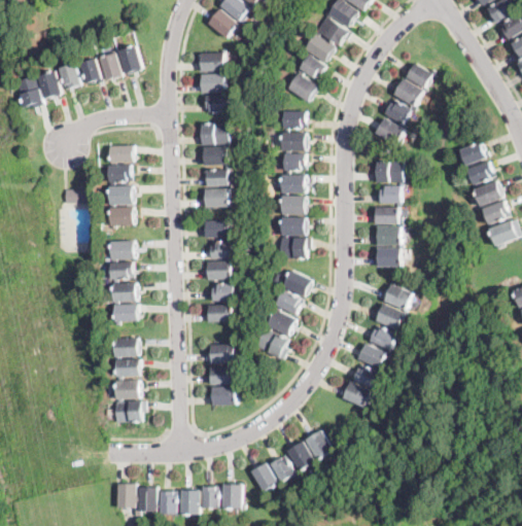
[(255,0),(243,15),(244,16),(238,26),(236,24),(224,38),(214,31),(206,25),(217,10),(232,22),(234,20),(218,7),(223,0),(236,0),(245,7),(248,3),(244,0),(255,0)]
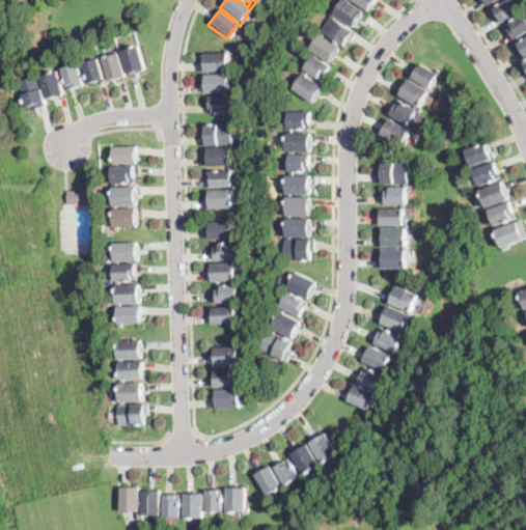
[(371,0),(365,11),(347,0),(345,3),(360,12),(350,28),(332,17),(330,20),(352,34),(348,42),(344,39),(340,46),(321,34),(320,37),(336,48),(327,63),(314,55),(312,58),(327,66),(322,75),(323,75),(319,81),(305,73),(302,77),(320,88),(310,104),(284,87),(288,82),(292,83),(309,54),(305,51),(314,36),(312,34),(314,30),(316,31),(326,17),(325,16),(328,8),(331,10),(337,0),(371,0)]
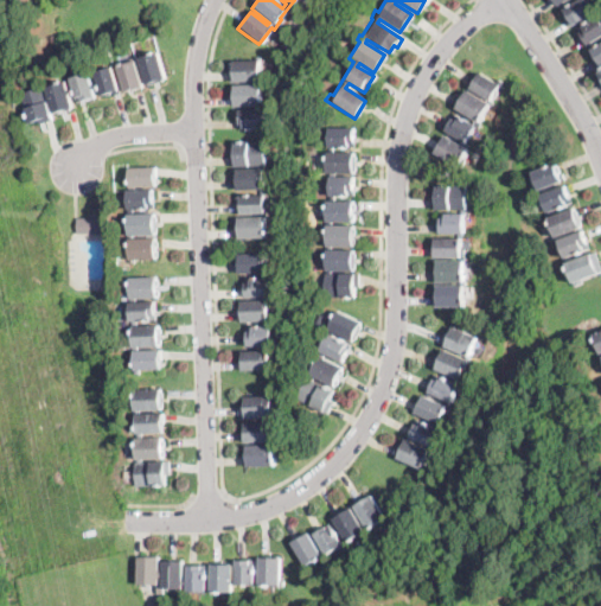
[(567,27),(566,29),(562,23),(563,21),(558,12),(579,0),(581,0),(590,13),(567,27)]
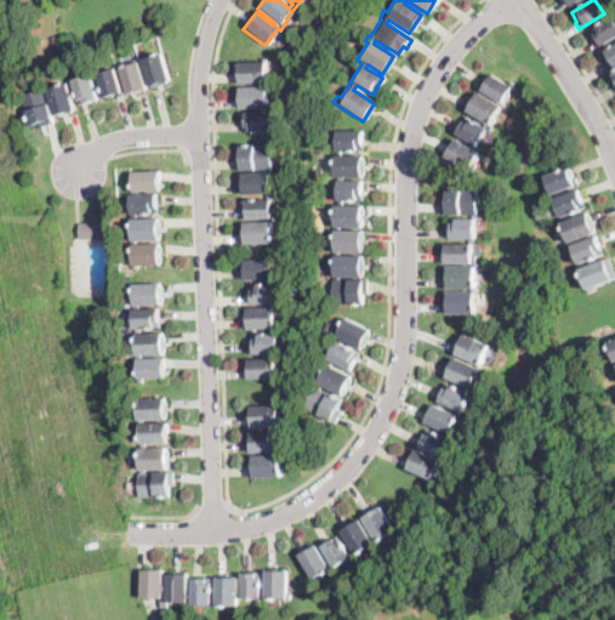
[(614,35),(602,45),(597,49),(588,35),(593,32),(591,28),(608,17),(614,28),(614,35)]
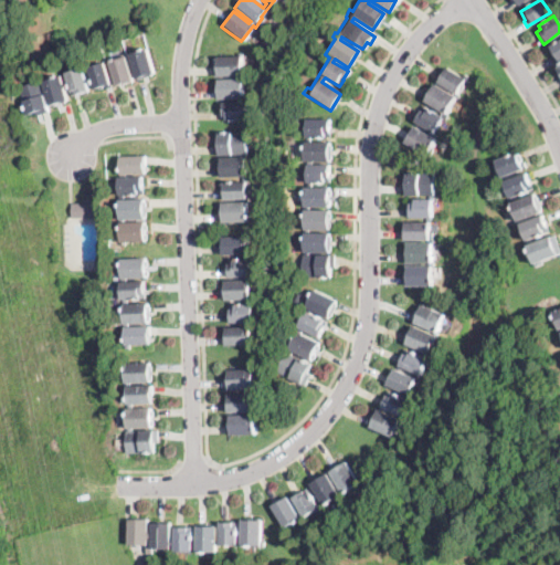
[(559,60),(556,63),(546,48),(559,39),(559,60)]
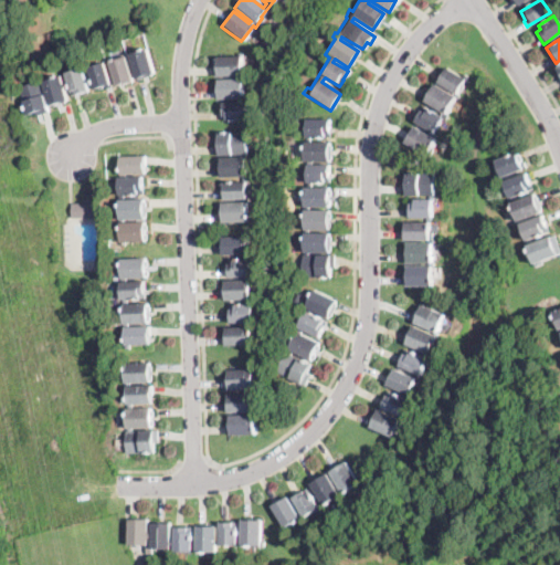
[(145,54),(148,65),(151,75),(133,82),(125,60),(123,61),(129,83),(113,89),(105,66),(101,67),(107,89),(102,90),(101,86),(99,87),(99,89),(94,91),(93,90),(91,91),(84,73),(80,74),(85,92),(69,97),(63,80),(59,82),(65,102),(46,107),(40,87),(38,89),(45,113),(33,117),(32,113),(23,115),(17,95),(16,89),(143,49),(145,54)]
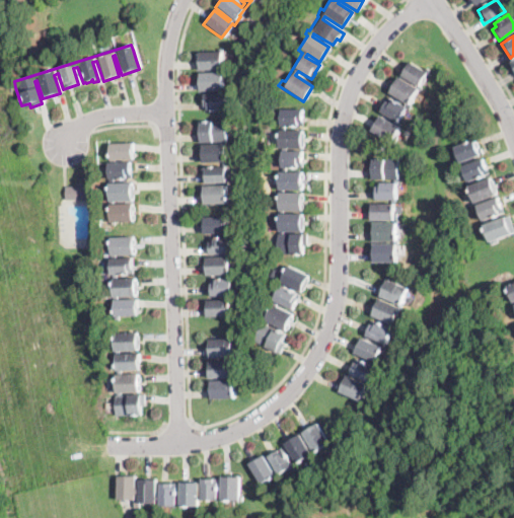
[(220,52),(220,55),(219,90),(222,90),(221,112),(199,111),(199,95),(214,95),(214,91),(196,91),(197,74),(213,74),(213,71),(196,70),(196,53),(216,54),(216,50),(220,50),(220,52)]
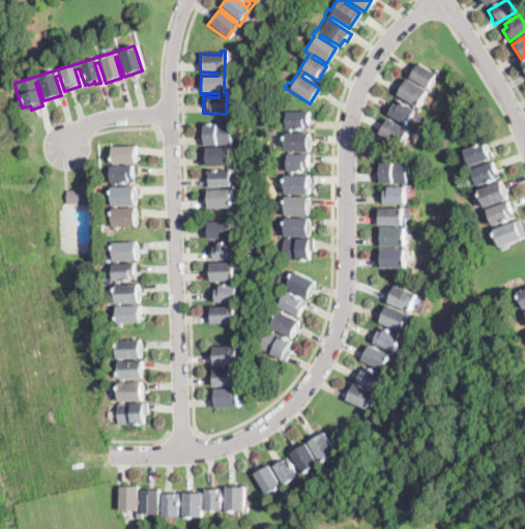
[(421,69),(429,74),(431,70),(435,72),(413,106),(416,108),(413,114),(411,112),(403,125),(405,127),(403,130),(405,133),(401,139),(404,140),(400,146),(398,144),(396,146),(376,134),(385,119),(398,127),(399,124),(384,115),(391,104),(396,107),(398,103),(408,110),(411,106),(395,95),(405,80),(417,88),(419,86),(406,78),(415,64),(421,69)]
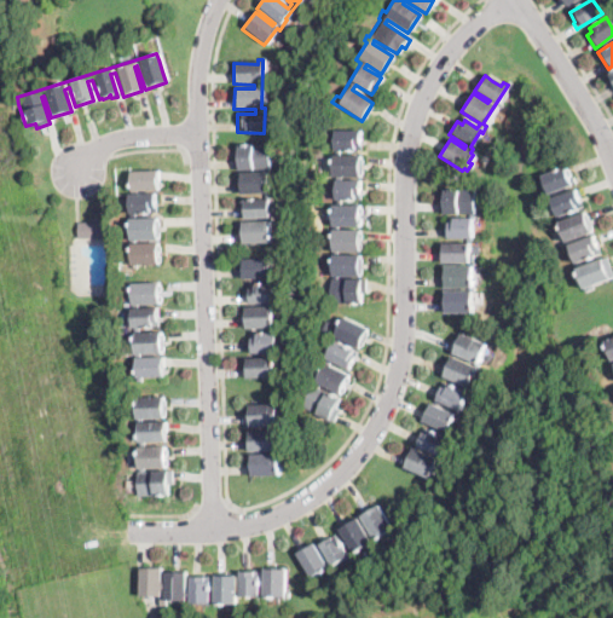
[(356,150),(356,151),(341,151),(341,156),(357,157),(357,178),(341,178),(341,182),(357,182),(357,201),(343,201),(343,206),(357,206),(357,227),(341,227),(341,232),(356,232),(356,252),(339,252),(339,256),(356,258),(356,277),(333,277),(333,281),(362,281),(362,294),(358,294),(358,304),(325,304),(327,207),(336,207),(336,201),(331,201),(331,178),(329,178),(329,157),(335,157),(335,151),(331,151),(331,132),(356,132),(356,150)]
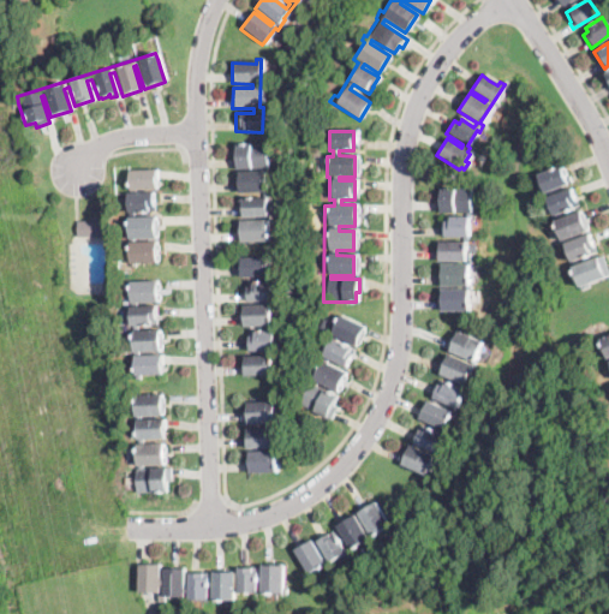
[(262,168),(262,172),(264,243),(238,244),(237,222),(256,221),(256,218),(239,218),(239,200),(257,200),(257,192),(236,194),(234,173),(248,172),(248,170),(233,171),(232,147),(261,145),(262,168)]
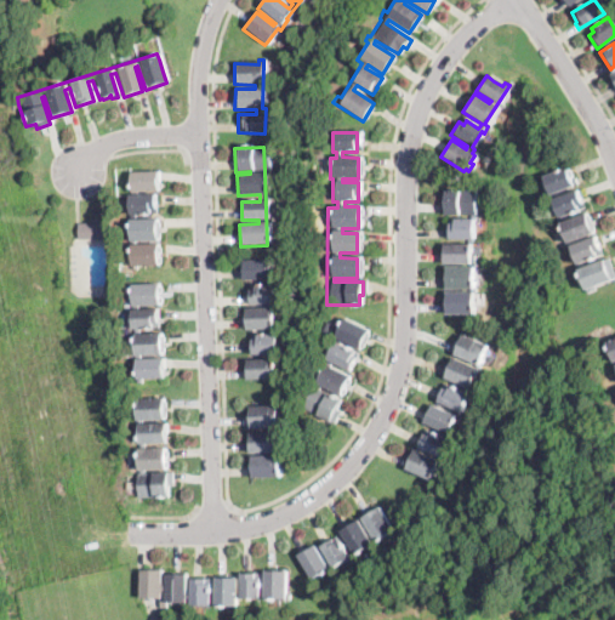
[(568,181),(570,178),(573,186),(546,195),(540,177),(563,169),(568,181)]
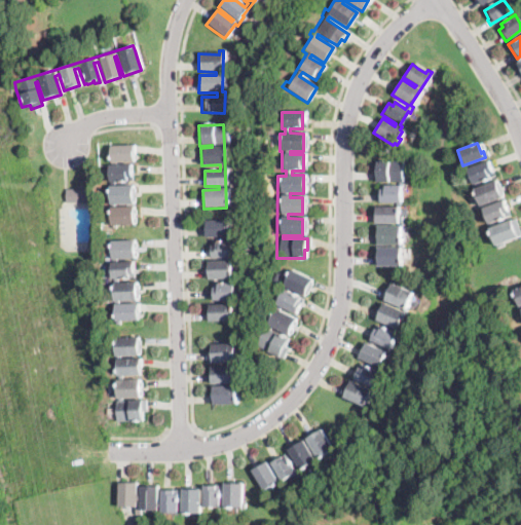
[(131,162),(108,163),(107,147),(124,146),(132,145),(133,162),(131,162)]
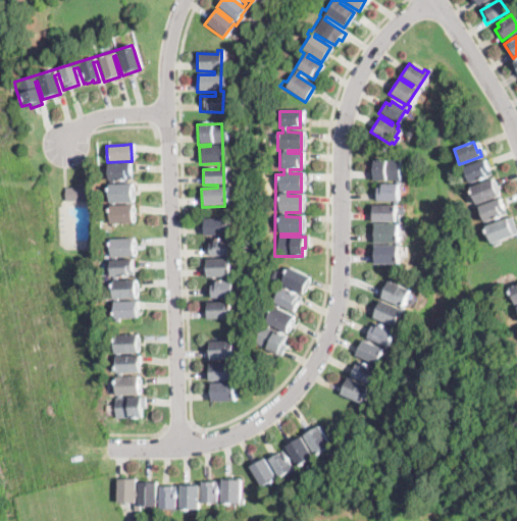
[(475,180),(467,184),(461,169),(481,160),(487,175),(475,180)]
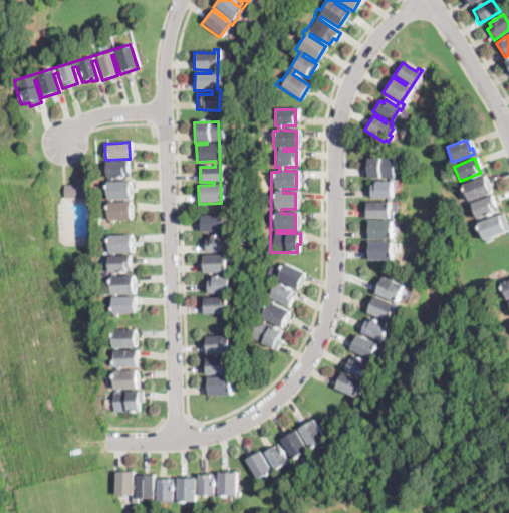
[(388,163),(388,168),(388,211),(390,211),(389,261),(365,260),(365,243),(384,243),(384,239),(366,239),(366,222),(383,222),(383,219),(363,219),(363,203),(382,203),(382,199),(368,199),(368,186),(373,186),(373,182),(385,182),(385,178),(361,178),(361,166),(364,166),(364,159),(388,159),(388,163)]
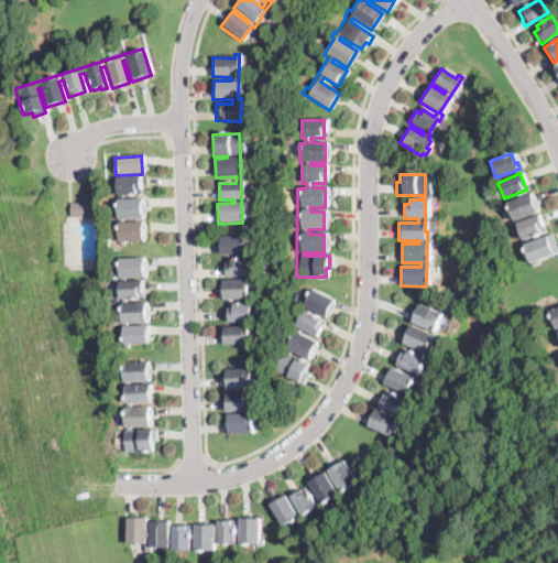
[(139,195),(113,196),(113,177),(138,177),(139,195)]
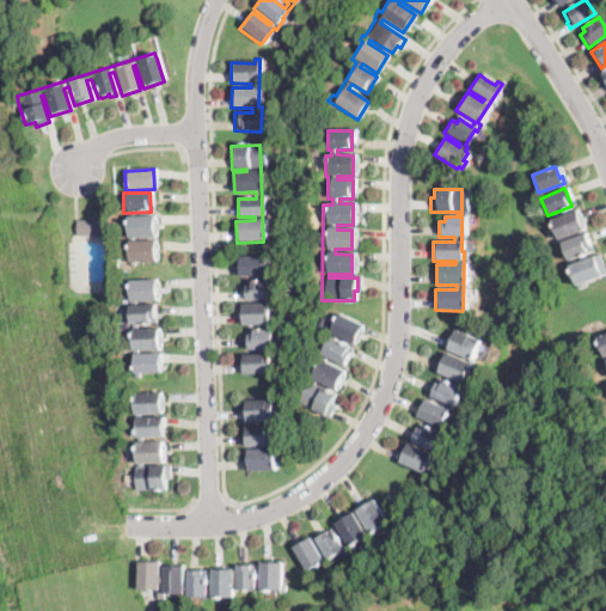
[(556,240),(549,221),(574,212),(581,231),(556,240)]
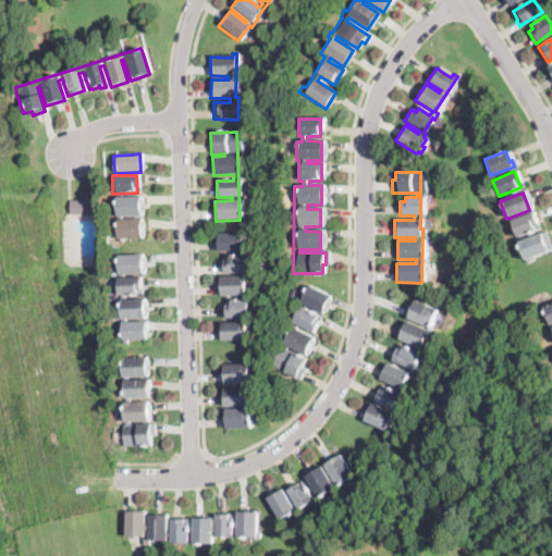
[(122,217),(114,218),(113,198),(138,197),(139,217),(122,217)]
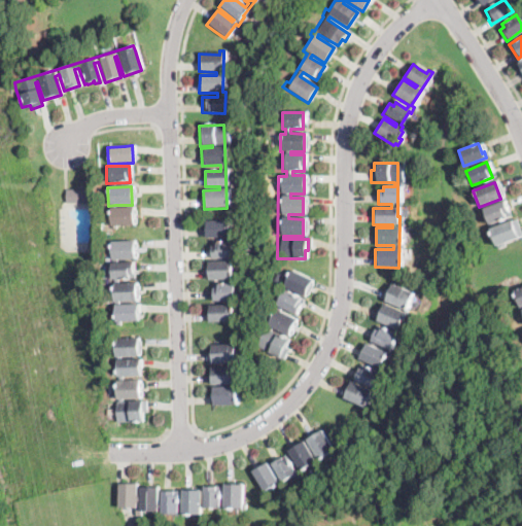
[(88,204),(62,204),(62,190),(83,189),(90,189),(90,204),(88,204)]
